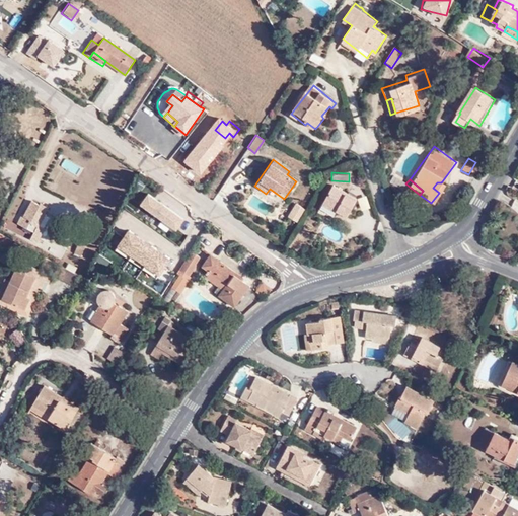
[(445,185),(442,181),(441,182),(437,182),(433,188),(439,193),(445,185)]
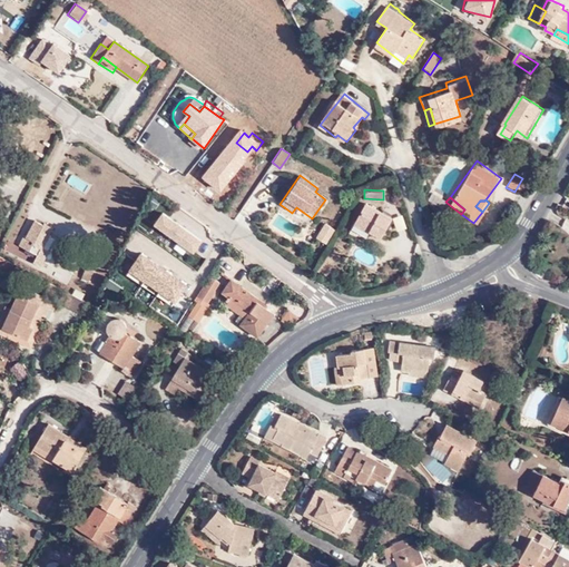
[(379,238),(392,217),(365,201),(353,222),(379,238)]
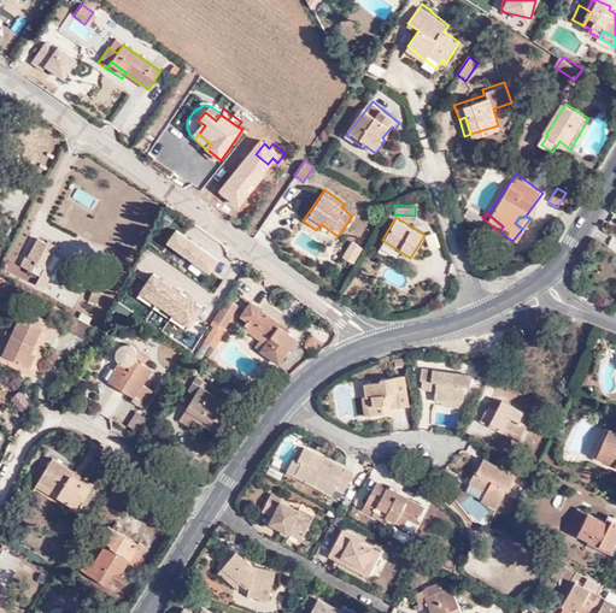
[(207,275),(218,260),(175,230),(165,246),(207,275)]
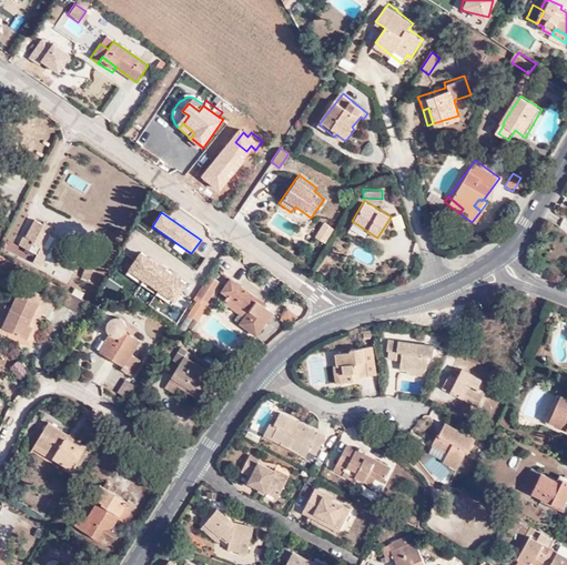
[(46,226),(37,222),(29,239),(26,236),(20,246),(36,255),(32,263),(41,268),(49,252),(43,249),(51,234),(44,231),(46,226)]
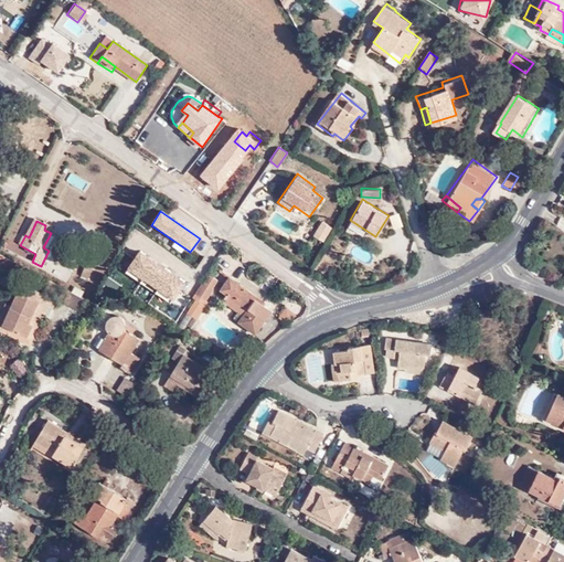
[(312,236),(322,243),(331,228),(320,222),(312,236)]
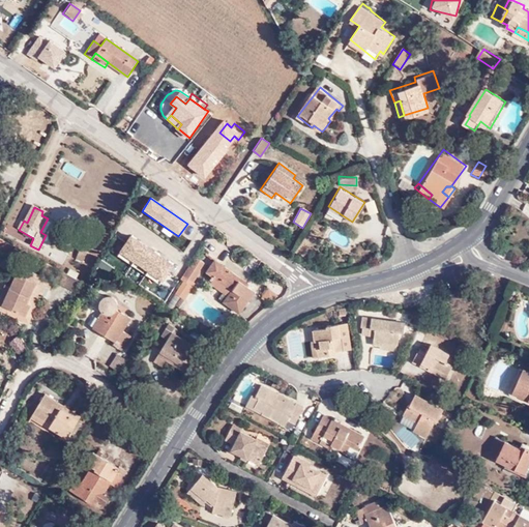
[(179,250),(171,243),(169,247),(147,234),(139,246),(170,271),(174,266),(170,264),(179,250)]
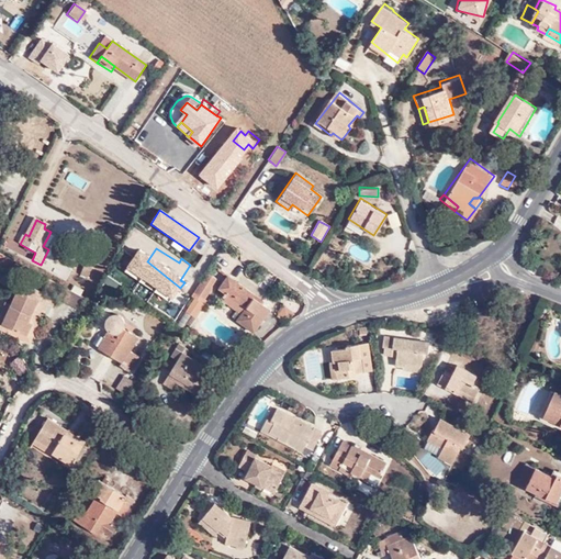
[(0,270),(2,267),(12,271),(15,264),(0,256),(0,270)]
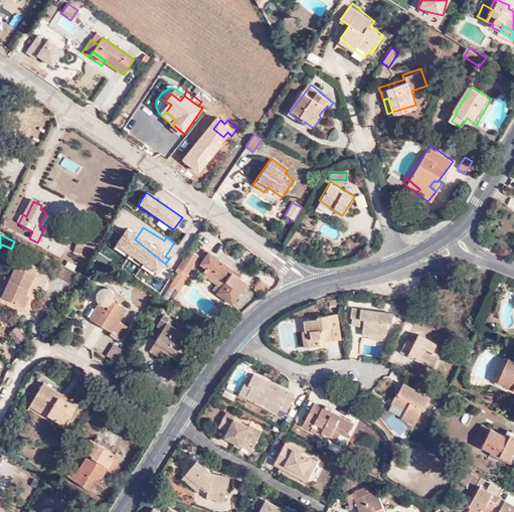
[(87,241),(79,237),(74,249),(80,252),(87,241)]
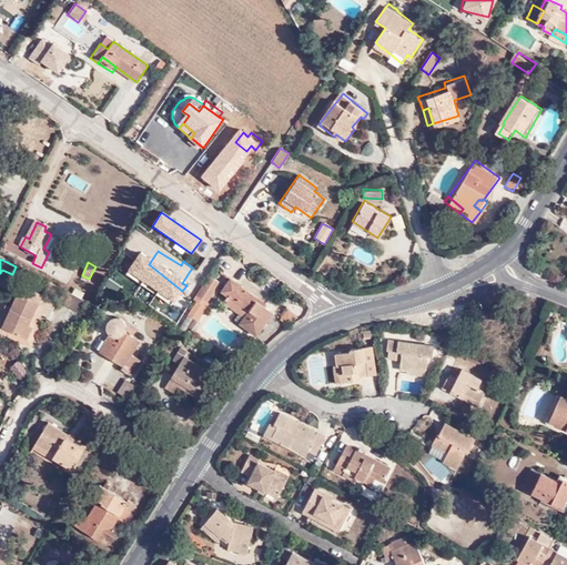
[(218,283),(210,278),(196,298),(206,304),(214,292),(212,290),(218,283)]
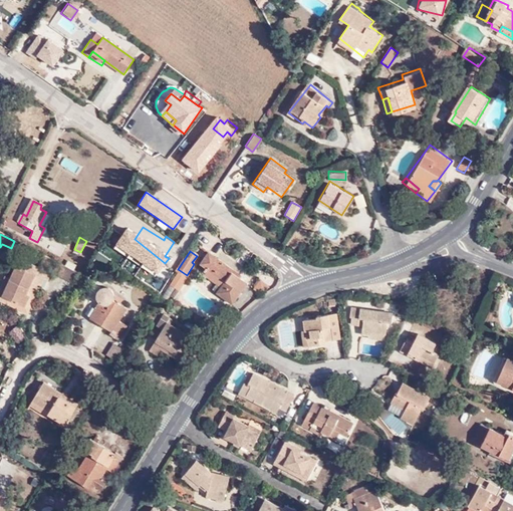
[(226,283),(222,290),(218,295),(232,304),(245,284),(232,275),(235,271),(208,254),(201,265),(208,271),(226,283)]
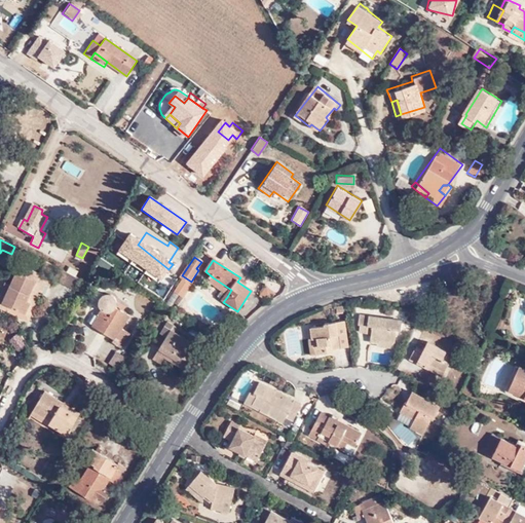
[(82,284),(45,263),(40,273),(54,282),(77,292),(82,284)]
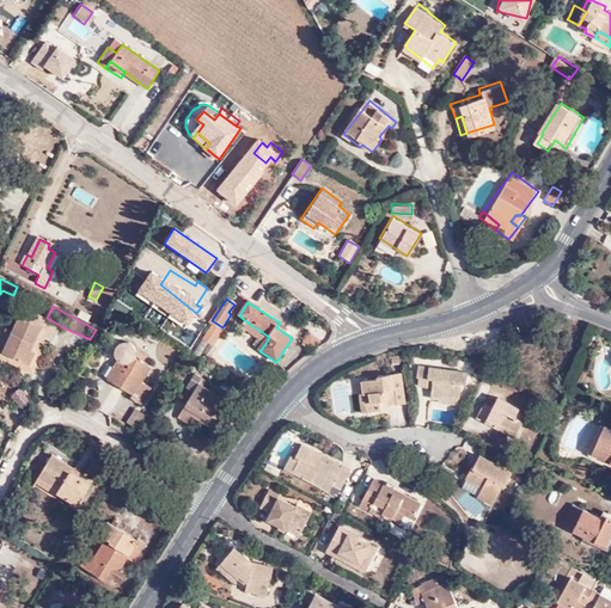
[(35,343),(47,318),(25,307),(20,317),(13,333),(7,331),(0,347),(0,360),(13,366),(17,360),(32,366),(42,347),(35,343)]
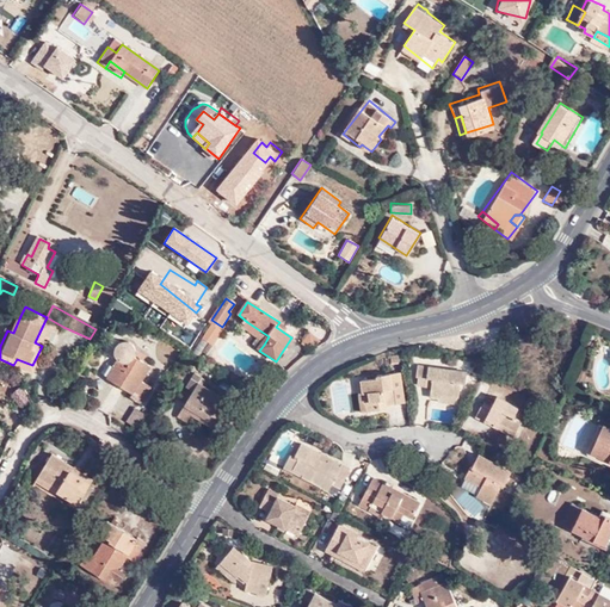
[(37,367),(54,333),(59,335),(63,327),(47,317),(35,342),(42,346),(32,365),(37,367)]
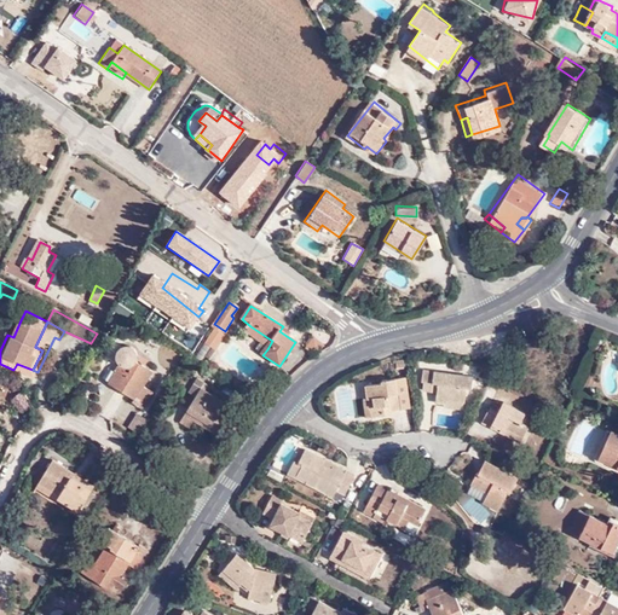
[(244,334),(267,349),(272,341),(250,326),(244,334)]
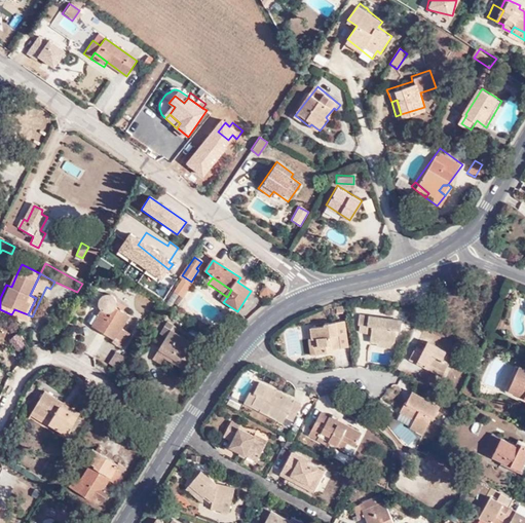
[(265,287),(258,296),(267,303),(274,294),(265,287)]
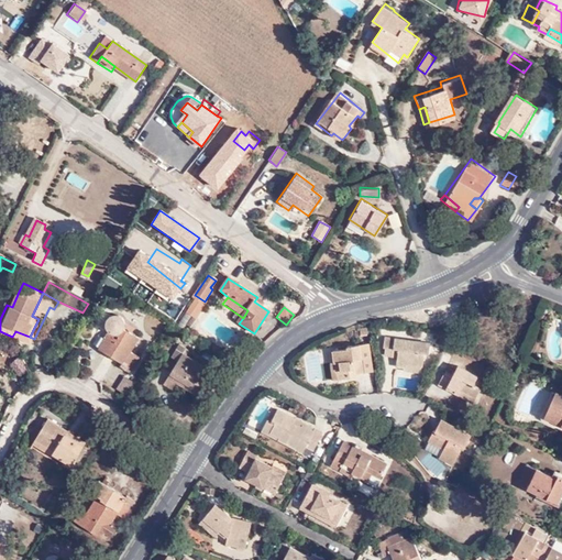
[(112,335),(100,351),(124,366),(122,371),(128,374),(138,360),(132,355),(141,341),(128,332),(129,327),(129,324),(128,320),(124,317),(119,316),(114,316),(112,318),(109,322),(108,326),(112,335)]
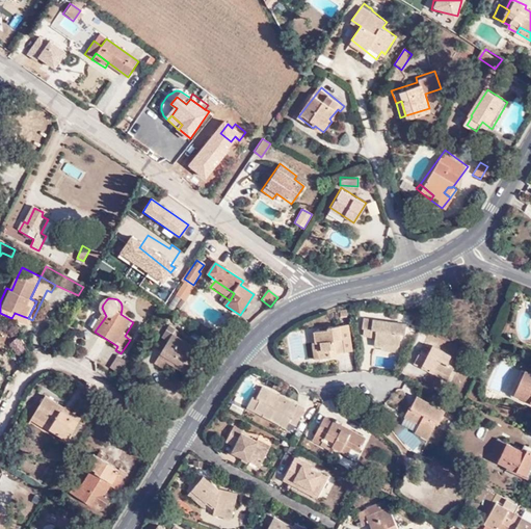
[(183,312),(187,305),(180,300),(176,308),(183,312)]
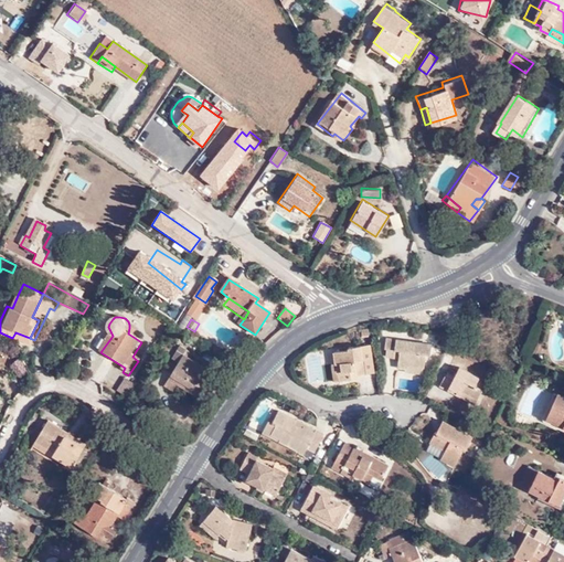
[(391,371),(401,372),(402,366),(419,368),(421,356),(424,356),(425,347),(381,340),(379,350),(381,350),(380,357),(393,359),(391,371)]
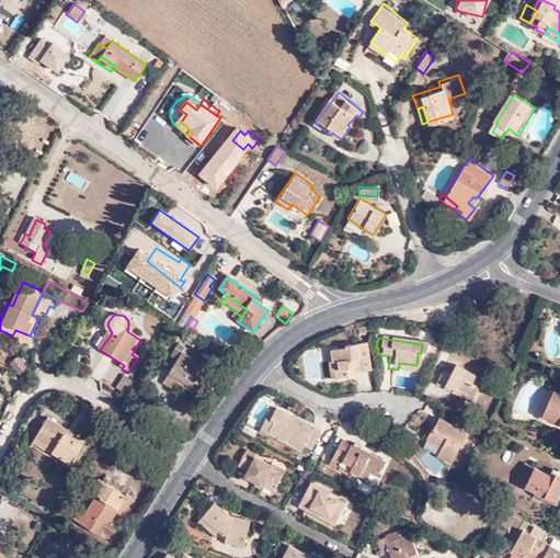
[(169,377),(176,383),(205,401),(214,386),(200,375),(204,368),(183,355),(186,350),(179,345),(171,357),(178,363),(169,377)]
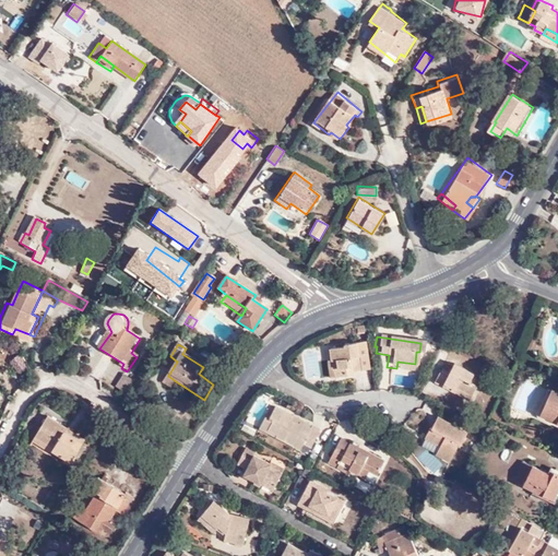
[(354,358),(353,344),(339,344),(340,349),(321,350),(323,380),(342,378),(341,375),(363,373),(363,358),(354,358)]
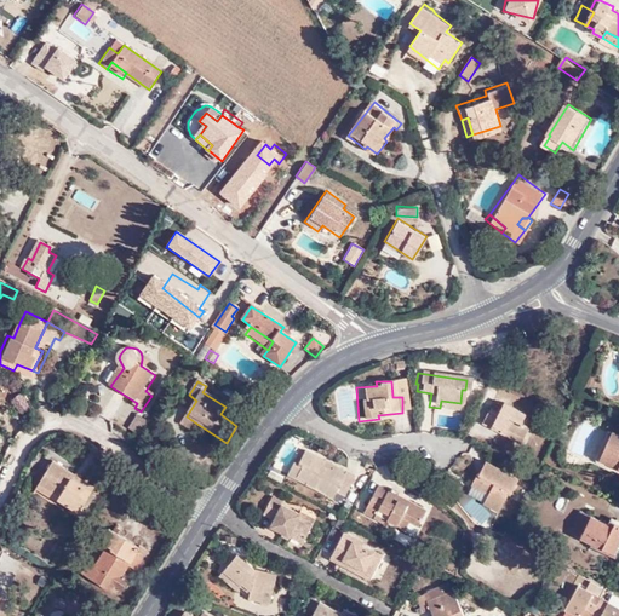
[(441,401),(440,408),(440,410),(458,412),(460,403),(441,401)]
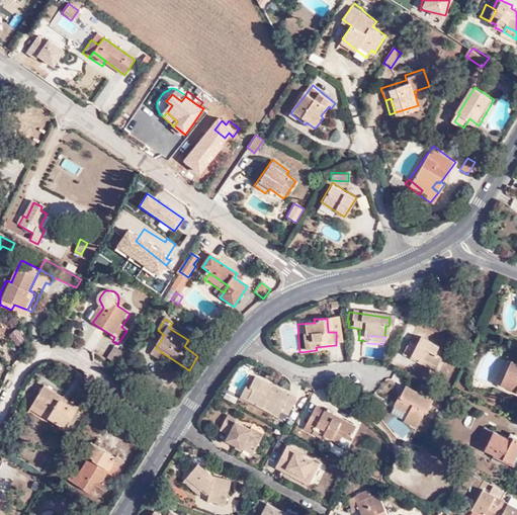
[(401,355),(416,362),(421,353),(424,355),(423,358),(435,365),(443,349),(420,336),(417,341),(409,337),(408,341),(402,338),(397,347),(403,351),(401,355)]
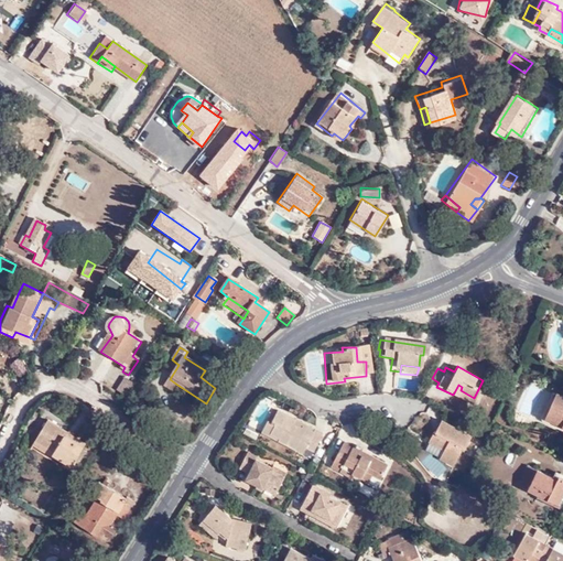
[(116,391),(128,399),(137,387),(125,379),(116,391)]
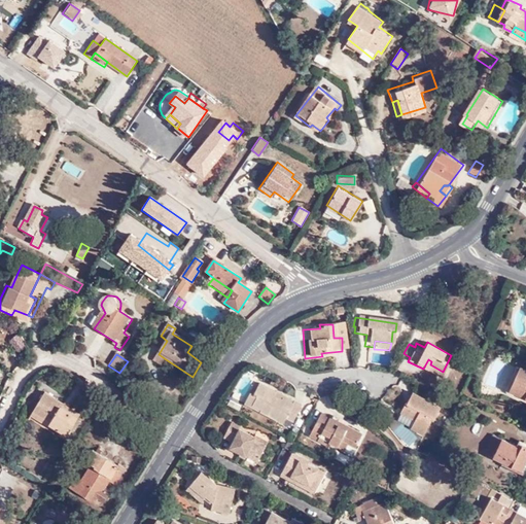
[(162,368),(166,359),(159,354),(154,362),(162,368)]
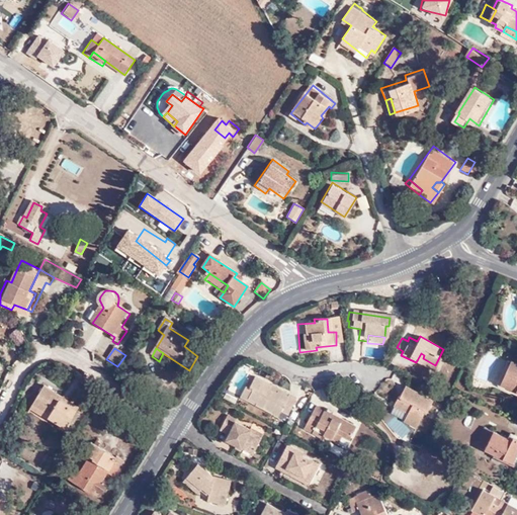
[(421,353),(416,362),(432,370),(435,365),(423,358),(424,355),(421,353)]
